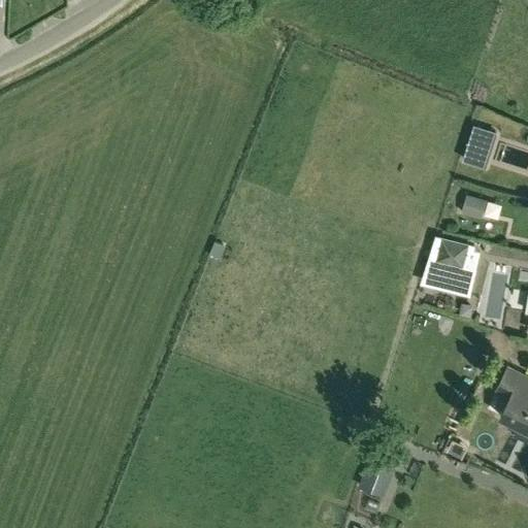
[(485,166),(496,133),(475,127),(464,159),(485,166)]
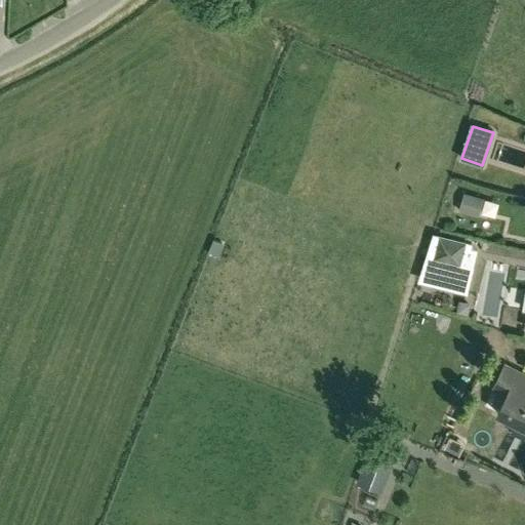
[(491,216),(492,204),(471,202),(469,214),(491,216)]
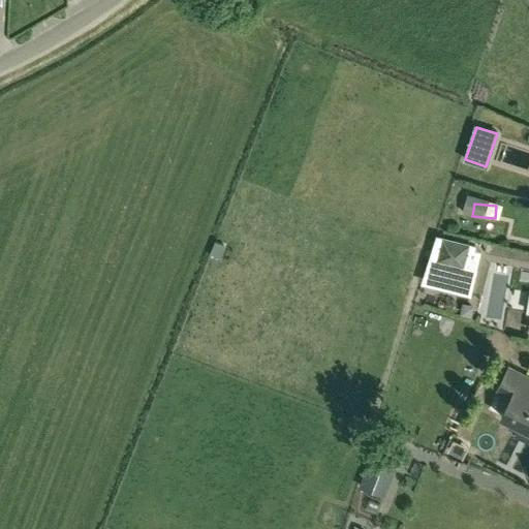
[(475,269),(464,266),(469,245),(443,238),(434,273),(432,273),(429,284),(469,294),(475,269)]
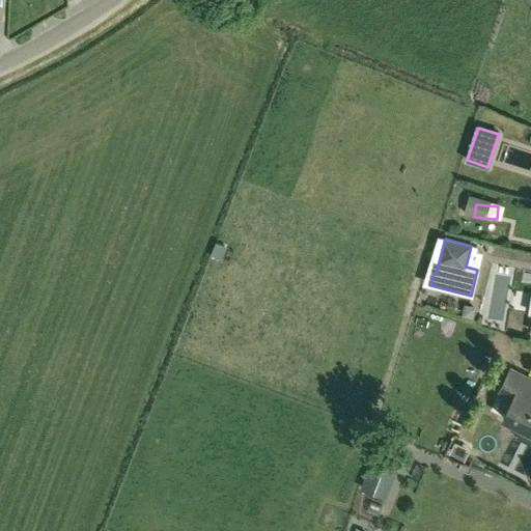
[(530,379),(511,368),(499,393),(512,399),(503,418),(530,431),(530,395),(527,393),(530,384),(530,379)]
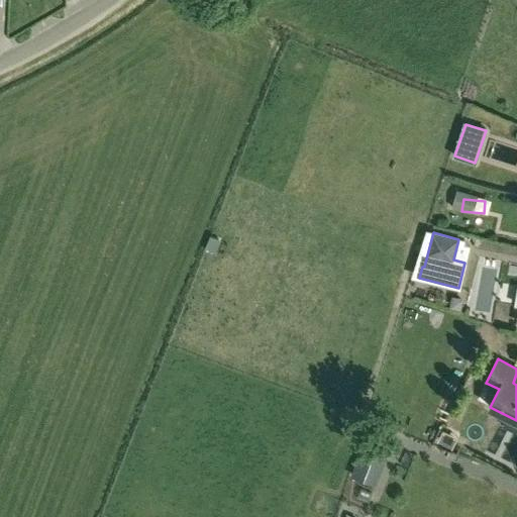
[(375,484),(389,445),(369,437),(353,476),(375,484)]
